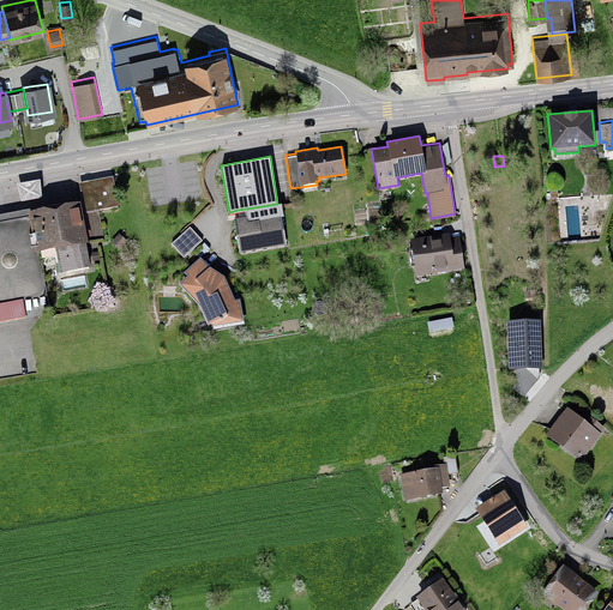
[(98,207),(118,204),(113,174),(80,180),(83,194),(86,210),(79,211),(85,239),(103,235),(98,207)]
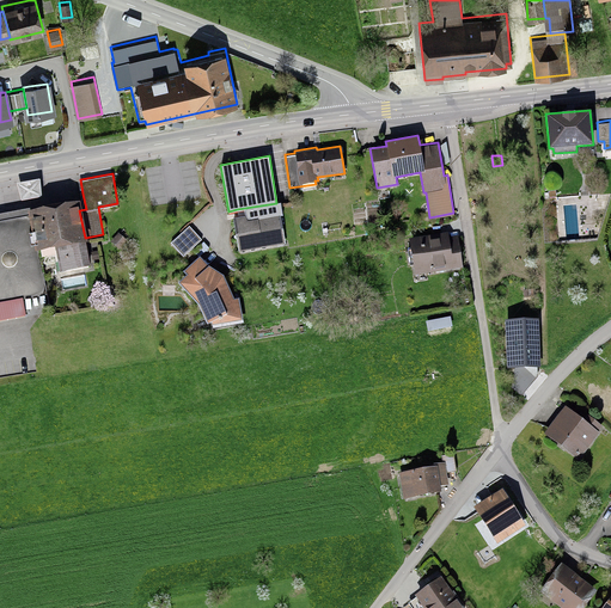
[(40,177),(16,182),(20,198),(41,195),(40,177)]
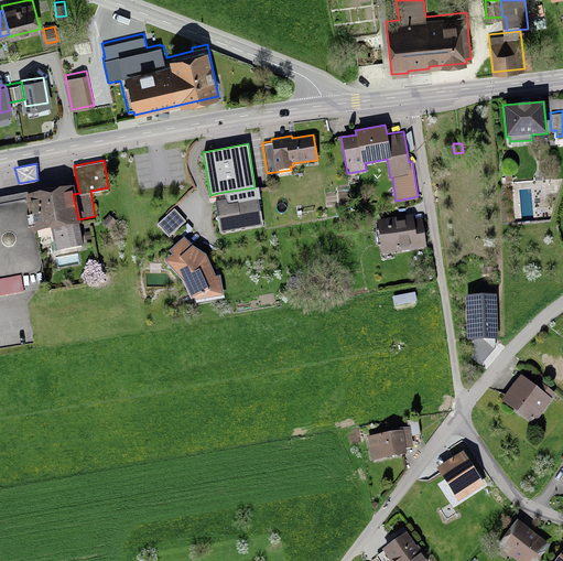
[(260,197),(258,186),(255,187),(218,193),(218,198),(214,200),(219,232),(262,224),(258,197),(260,197)]
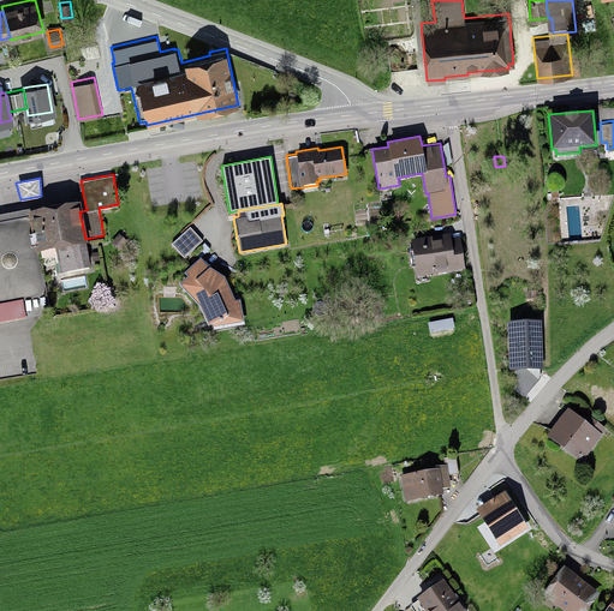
[(47,293),(41,264),(58,261),(59,271),(90,265),(85,244),(85,243),(85,239),(79,211),(78,207),(37,214),(28,216),(1,221),(0,221),(0,319),(25,315),(22,298),(47,293)]
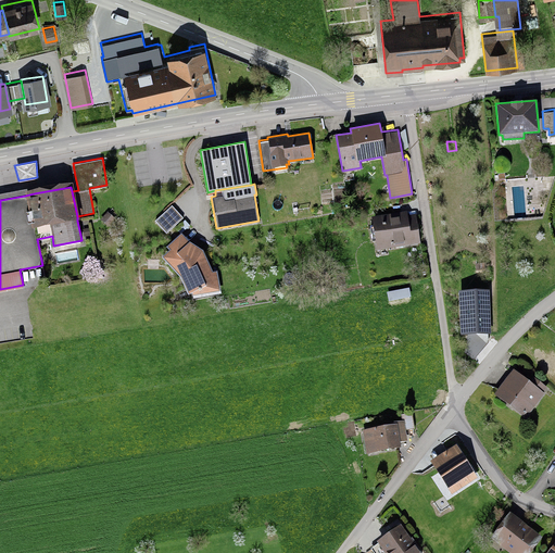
[(183,216),(172,203),(154,218),(165,231),(183,216)]
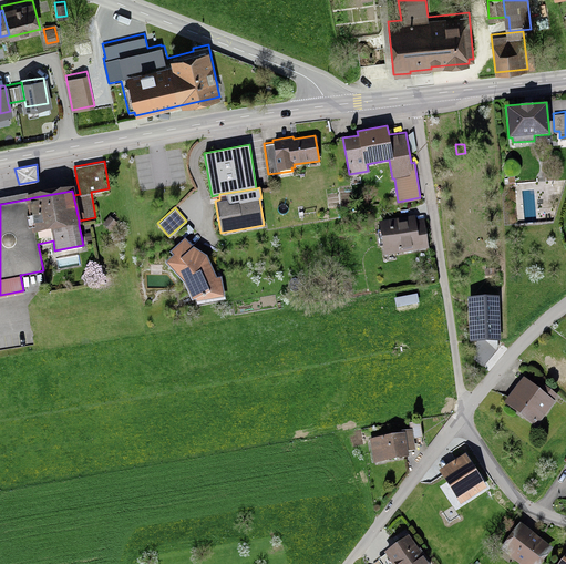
[(102,222),(109,228),(115,219),(109,214),(102,222)]
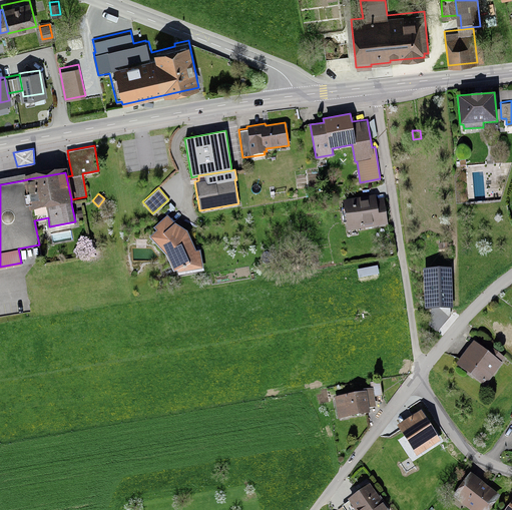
[(387,222),(383,195),(376,196),(375,193),(343,198),(347,228),(387,222)]
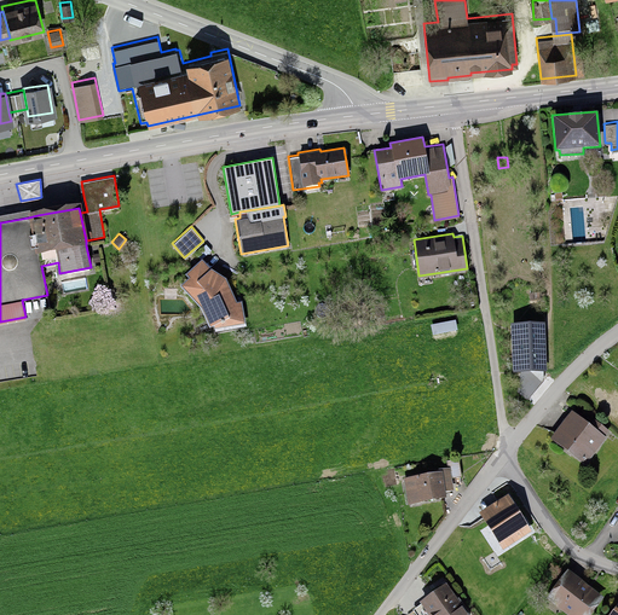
[(211,248),(204,242),(195,251),(201,257),(211,248)]
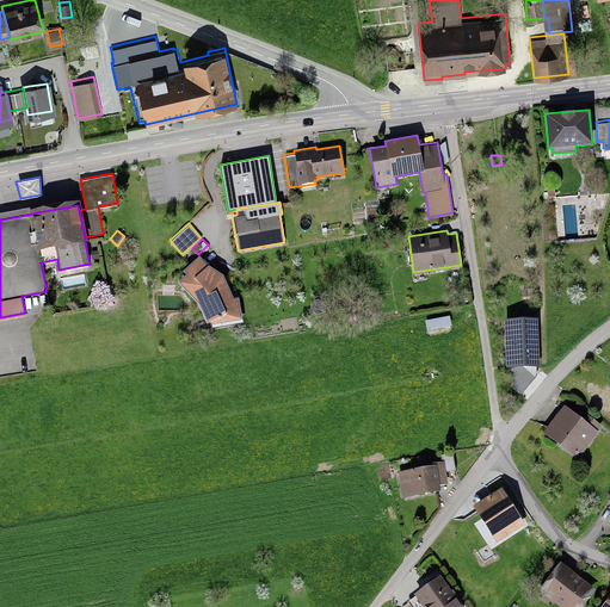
[(222,273),(208,265),(198,254),(182,270),(185,273),(177,282),(197,304),(205,323),(211,321),(211,327),(242,321),(239,296),(233,297),(222,273)]
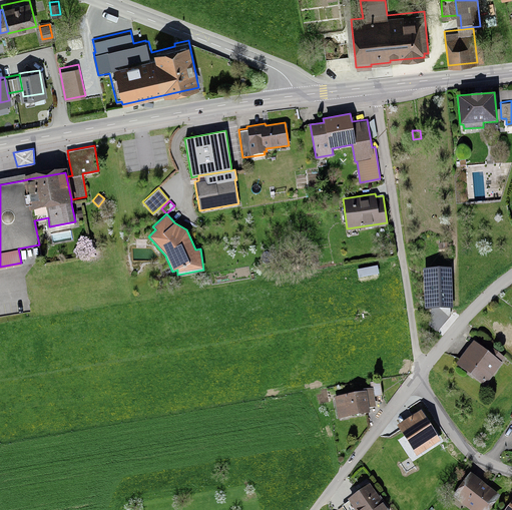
[(379,272),(377,264),(357,268),(358,276),(379,272)]
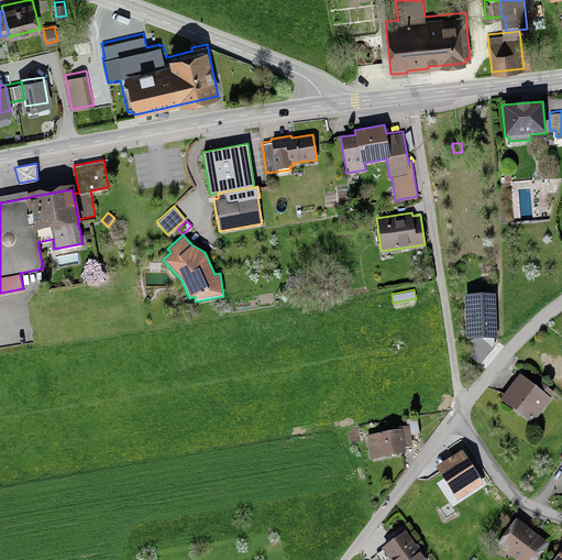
[(495,293),(464,294),(466,338),(473,338),(494,337),(497,337),(495,293)]
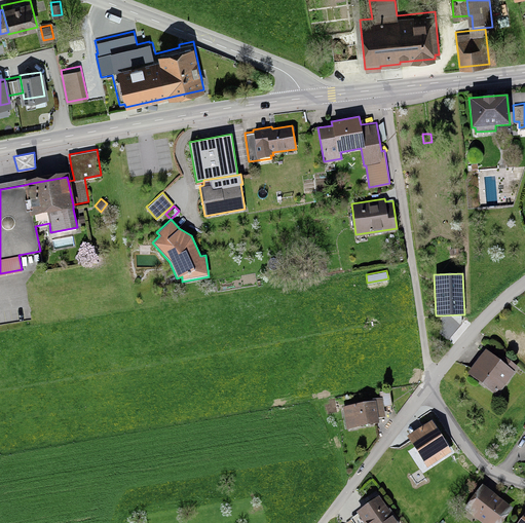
[(461,322),(461,314),(442,315),(439,331),(448,338),(461,322)]
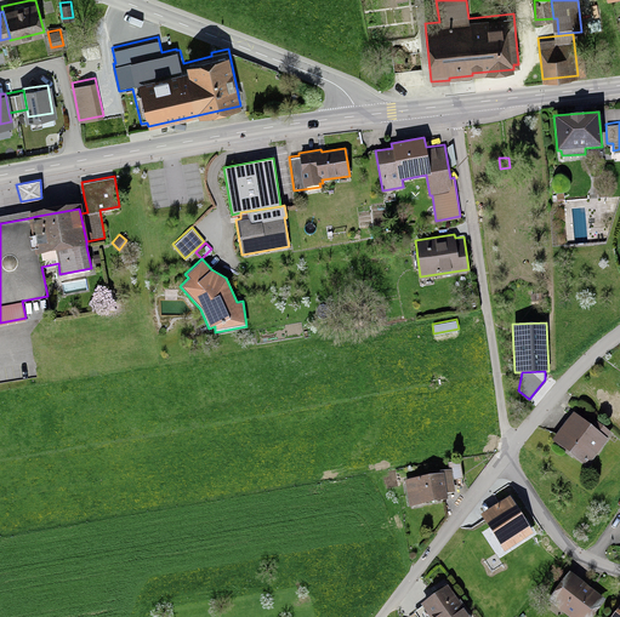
[(573,410),(551,439),(586,466),(608,436),(607,435),(612,429),(595,418),(591,423),(573,410)]
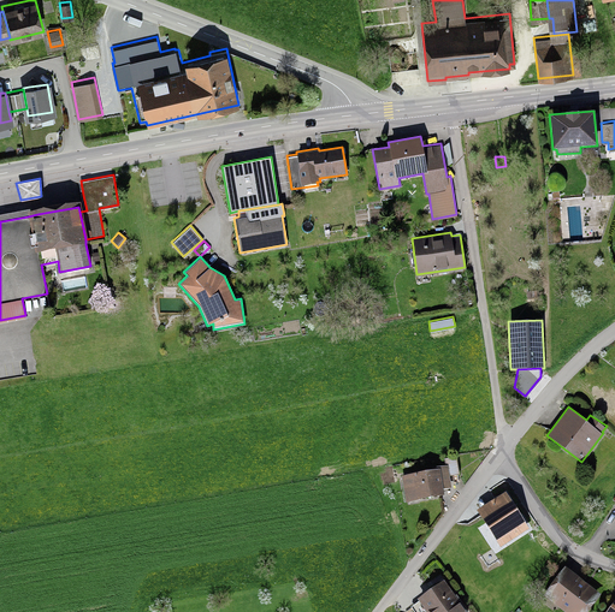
[(459,473),(455,455),(443,457),(444,463),(427,467),(427,469),(401,474),(404,500),(444,494),(443,487),(451,486),(449,474),(459,473)]
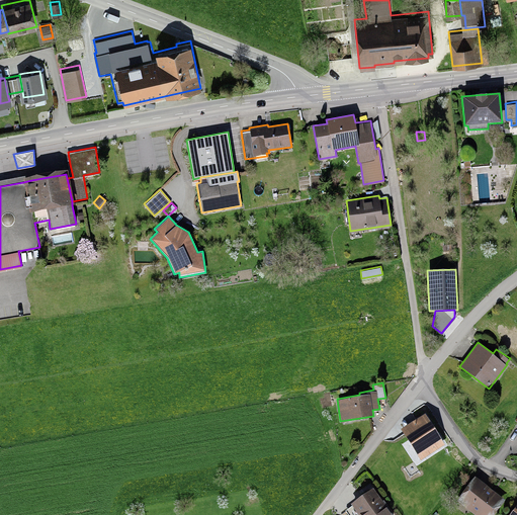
[(333,398),(332,395),(319,396),(320,402),(323,401),(323,404),(334,403),(333,398)]
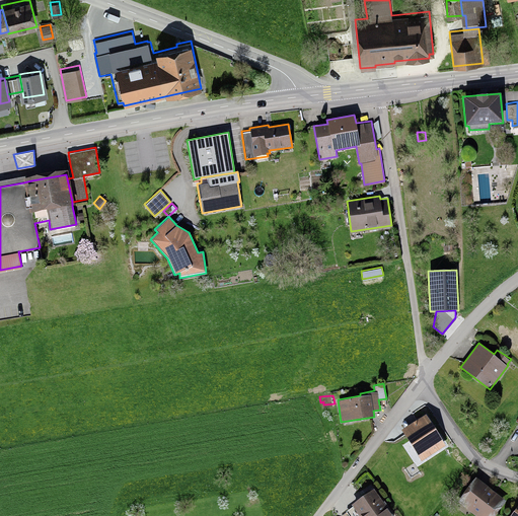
[(445,444),(425,414),(400,429),(417,454),(414,456),(418,462),(445,444)]
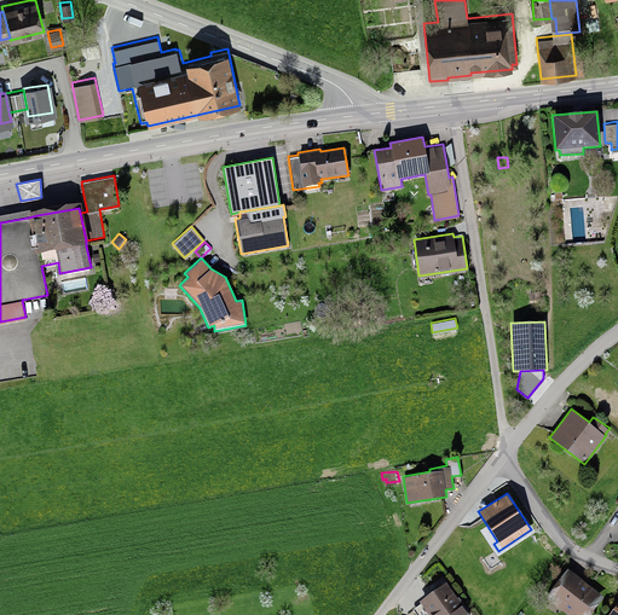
[(569,614),(588,614),(602,596),(567,568),(546,597),(569,614)]
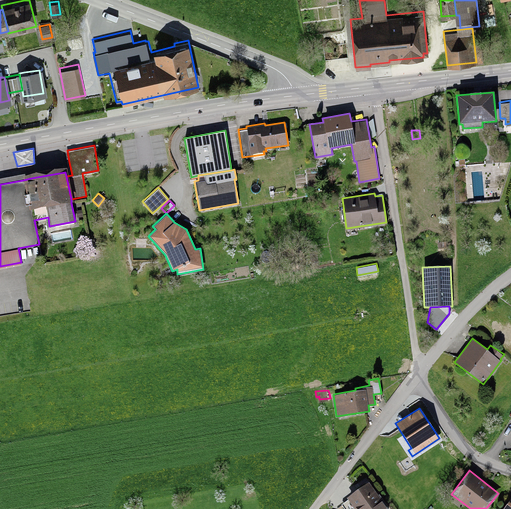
[(347,498),(341,503),(345,508),(388,508),(368,481),(346,498),(347,498)]
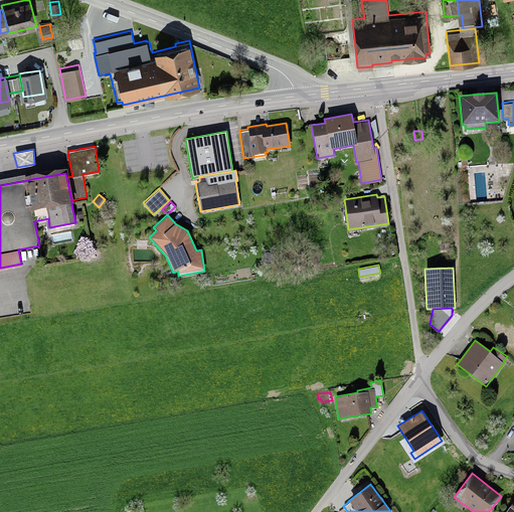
[(513,511),(513,500),(505,511),(513,511)]
